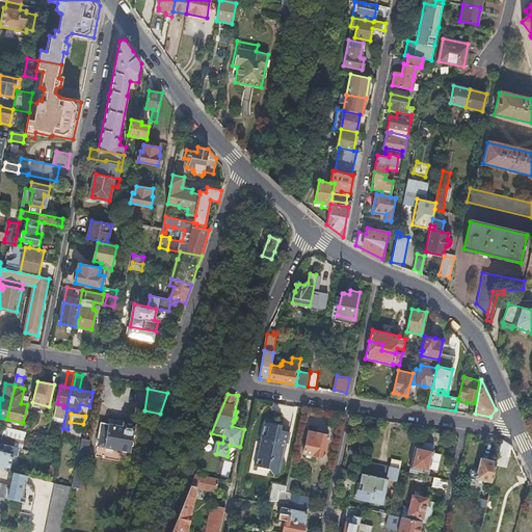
[(288,443),(290,431),(282,429),(283,425),(265,421),(262,437),(264,437),(260,456),(258,455),(256,466),(270,469),(274,475),(282,471),(284,460),(282,460),(285,443),(288,443)]
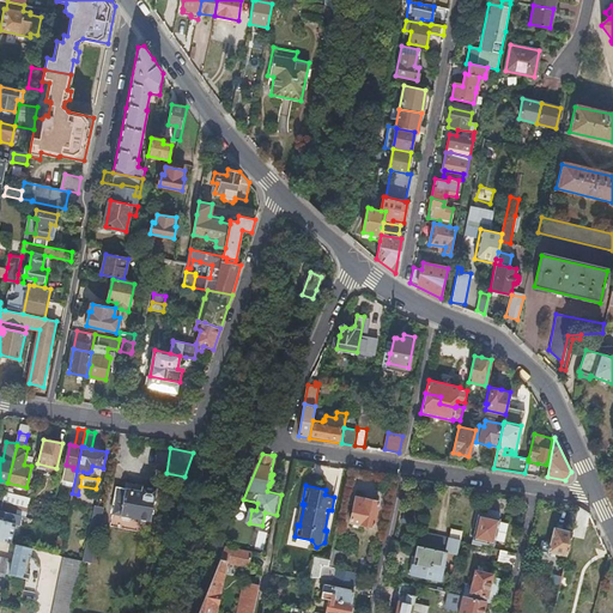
[(156,489),(143,486),(141,491),(126,489),(116,487),(114,501),(115,502),(113,515),(151,522),(156,489)]
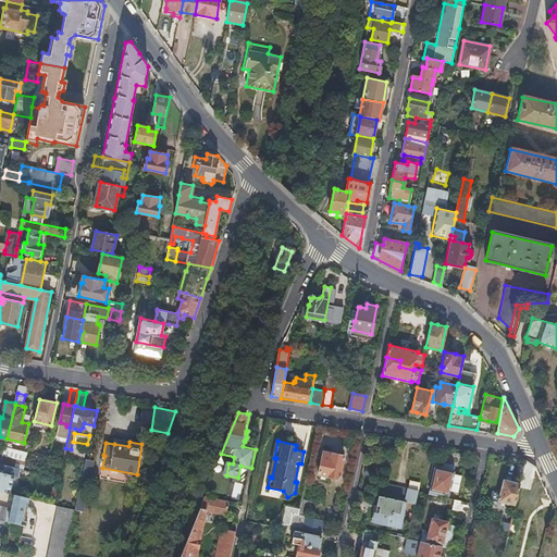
[(2,455),(25,461),(27,452),(4,446),(4,448),(2,455)]
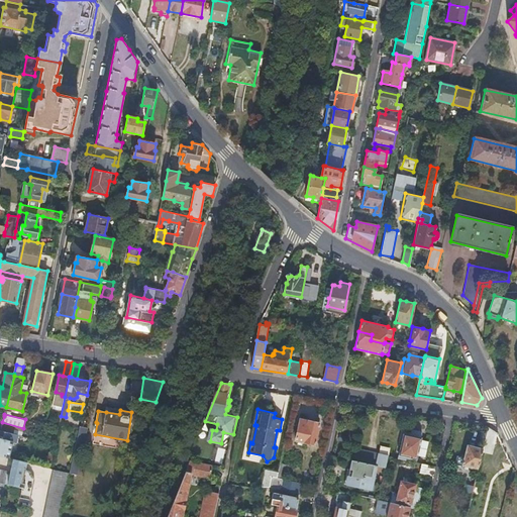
[(315,444),(320,423),(301,419),(296,440),(315,444)]
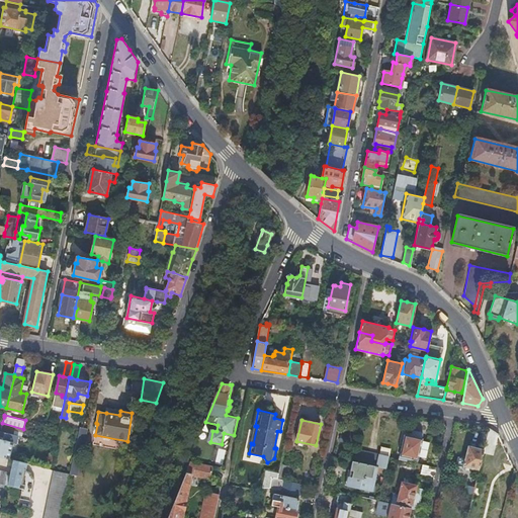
[(80,427),(70,473),(78,476),(88,429),(80,427)]
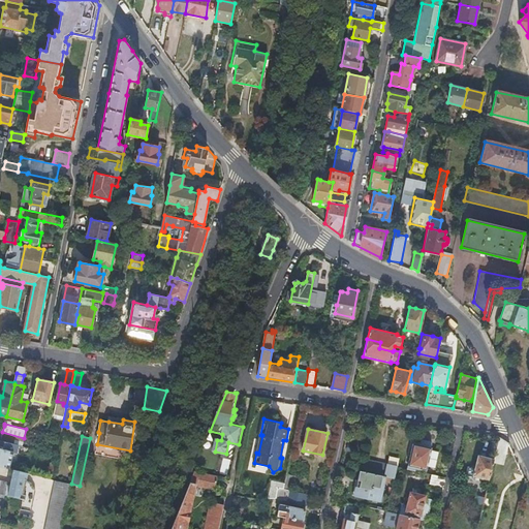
[(500,437),(495,459),(494,462),(503,464),(509,443),(500,437)]
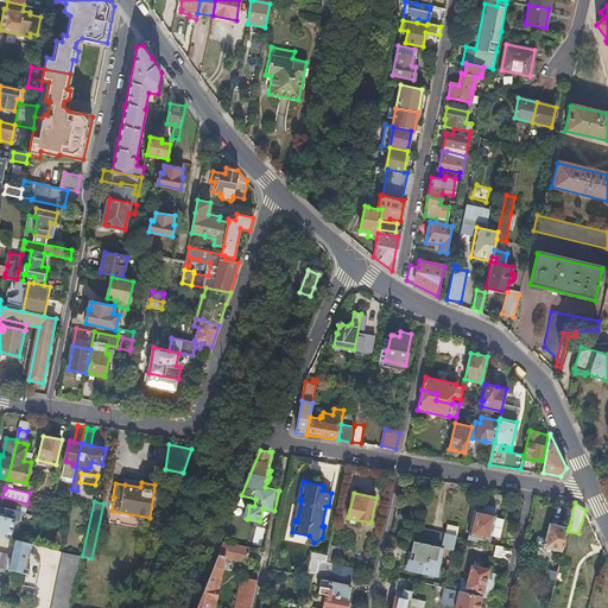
[(0,534),(10,538),(14,519),(19,520),(21,511),(1,506),(0,505),(0,534)]
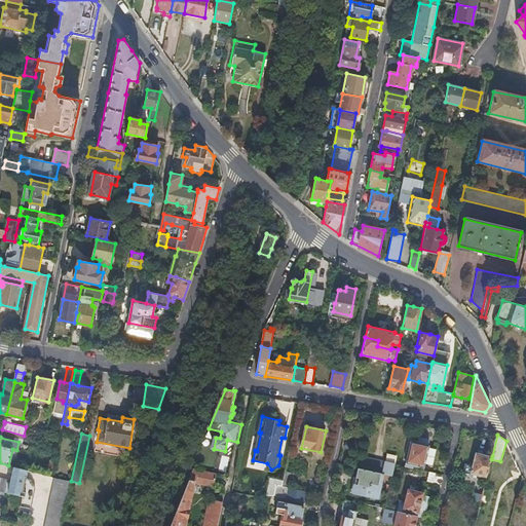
[(408,463),(407,465),(424,470),(425,463),(429,447),(429,446),(428,445),(429,441),(428,439),(421,437),(419,438),(418,443),(411,441),(406,463),(408,463)]
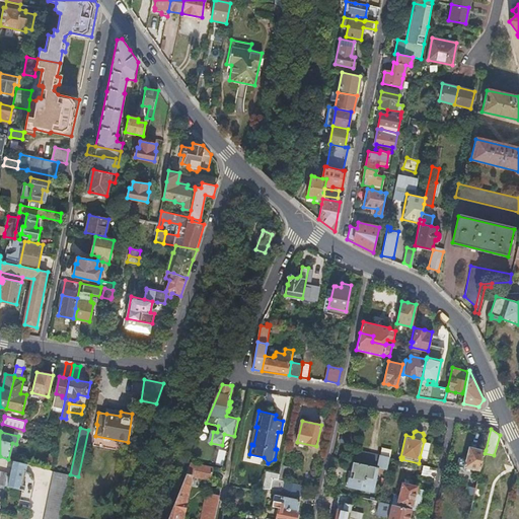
[(431,443),(424,441),(420,457),(427,459),(431,443)]
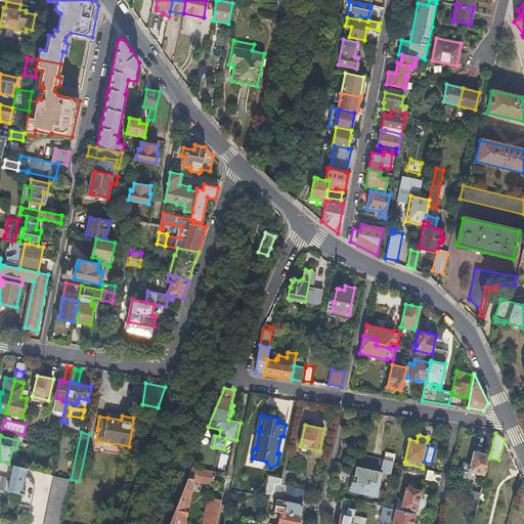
[(471,463),(469,473),(469,474),(473,475),(474,472),(485,475),(489,457),(490,454),(474,450),(471,463)]
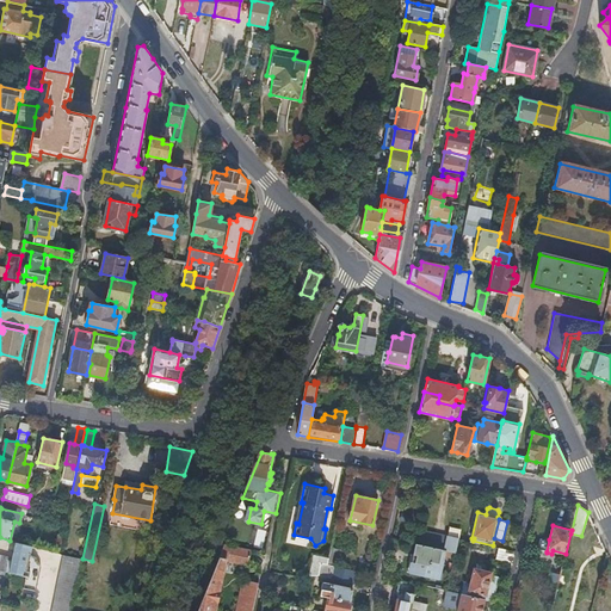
[(215,610),(227,559),(266,568),(269,554),(265,554),(251,550),(229,547),(233,528),(232,528),(224,544),(220,557),(197,610),(215,610)]
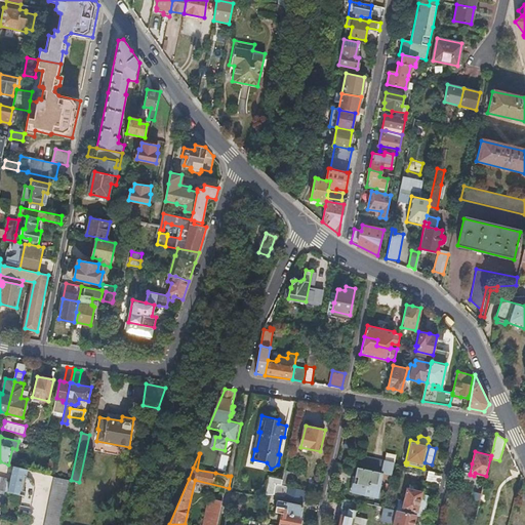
[(362,455),(360,468),(381,473),(385,459),(362,455)]
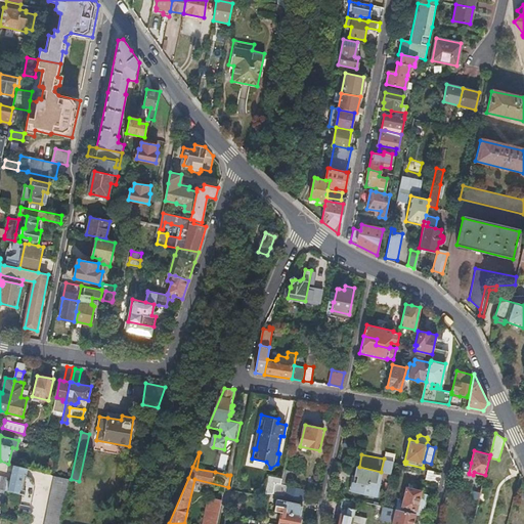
[(393,461),(384,459),(381,472),(382,472),(390,474),(393,462),(393,461)]
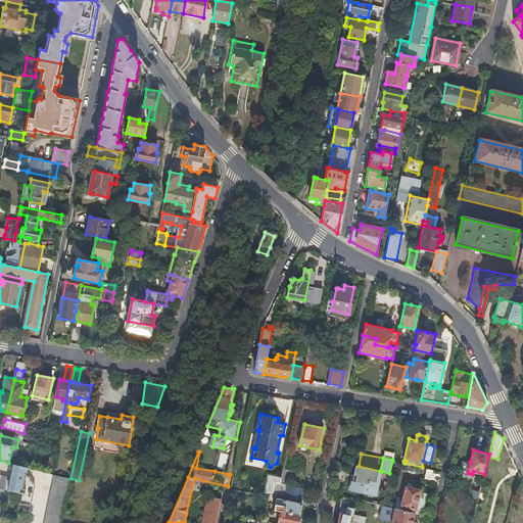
[(464,461),(462,470),(468,472),(470,462),(464,461)]
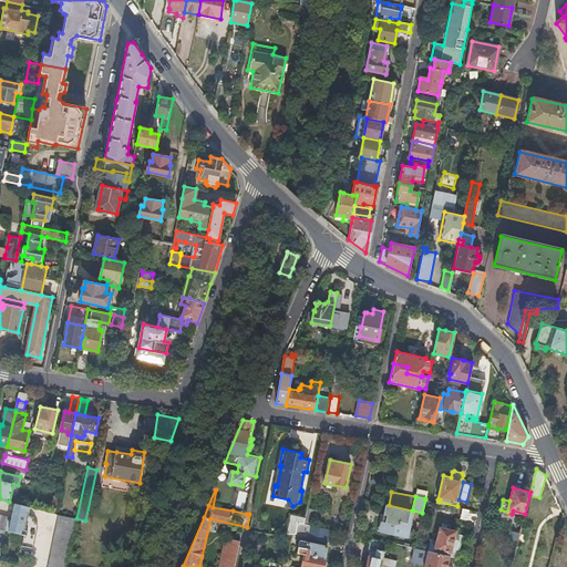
[(389,505),(385,505),(380,532),(406,538),(413,511),(412,511),(389,505)]
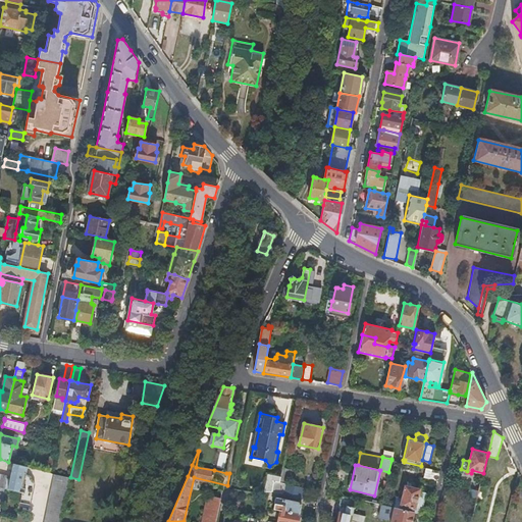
[(283,468),(280,477),(280,481),(289,483),(292,470),(283,468)]
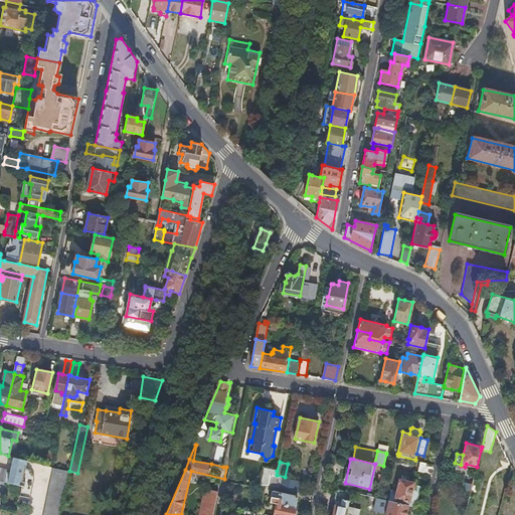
[(435,465),(422,462),(419,471),(430,473),(430,475),(433,475),(435,465)]
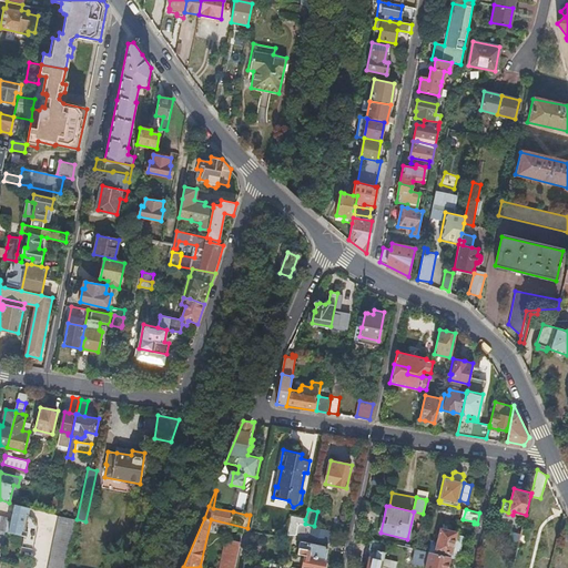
[(0,529),(18,534),(24,536),(24,535),(27,536),(28,530),(26,530),(28,514),(14,510),(12,520),(8,519),(8,517),(0,515),(0,529)]
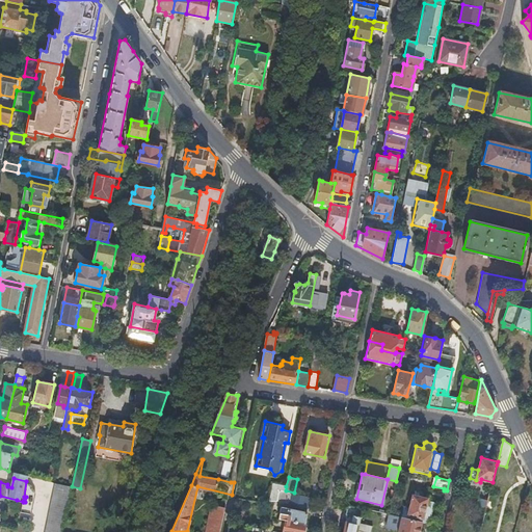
[(56,482),(45,531),(60,531),(71,485),(56,482)]
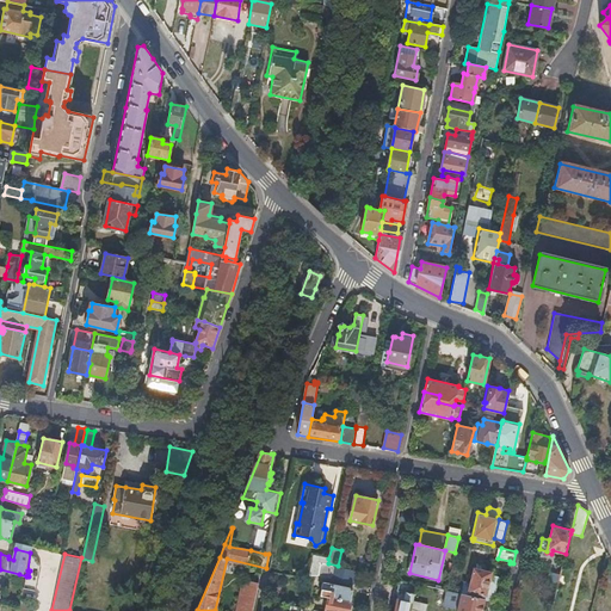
[(314,555),(309,575),(319,574),(333,578),(351,581),(355,569),(338,566),(328,563),(328,559),(314,555)]
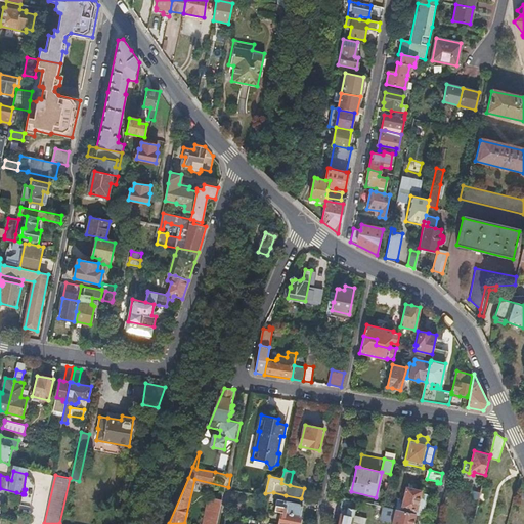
[(463,478),(461,487),(472,490),(480,492),(483,483),(463,478)]
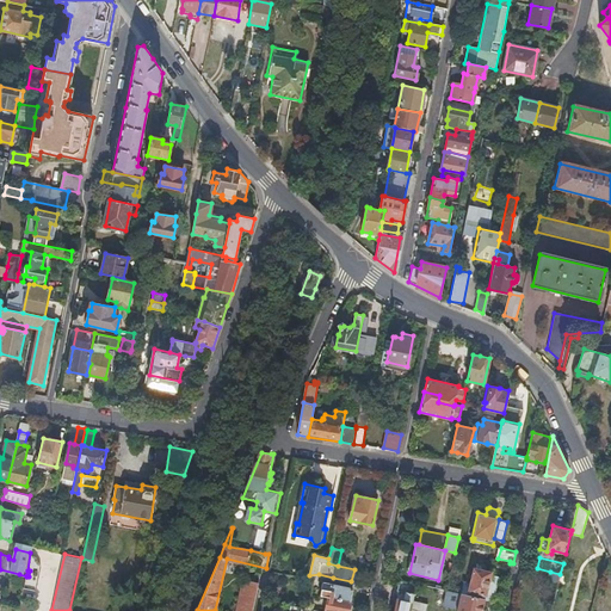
[(485,599),(492,600),(494,594),(495,594),(499,576),(492,575),(493,572),(473,567),(469,582),(463,581),(461,593),(485,599)]
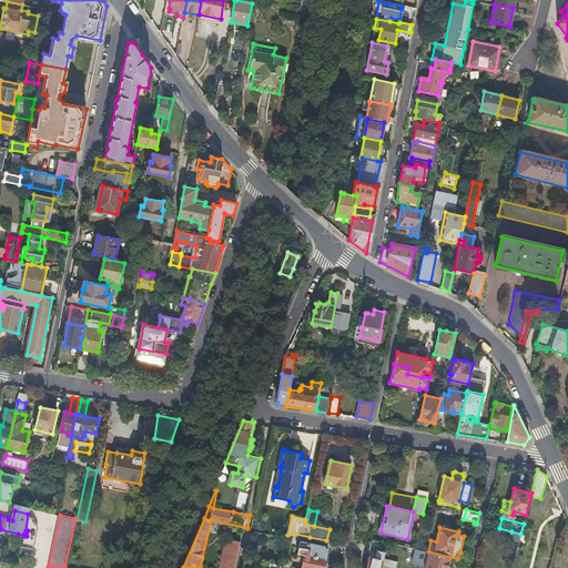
[(509,538),(519,540),(520,534),(511,531),(509,538)]
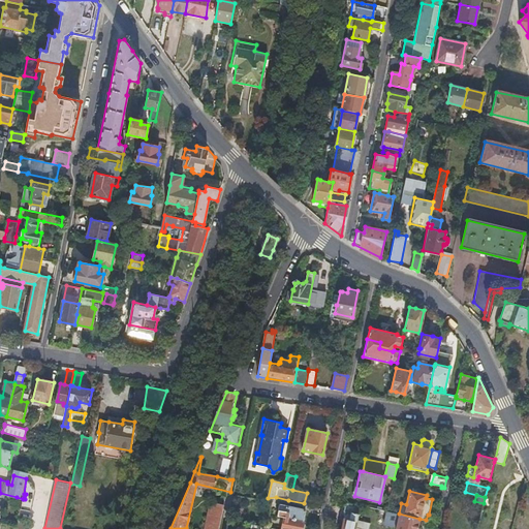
[(219,528),(224,505),(211,502),(205,528),(219,528)]
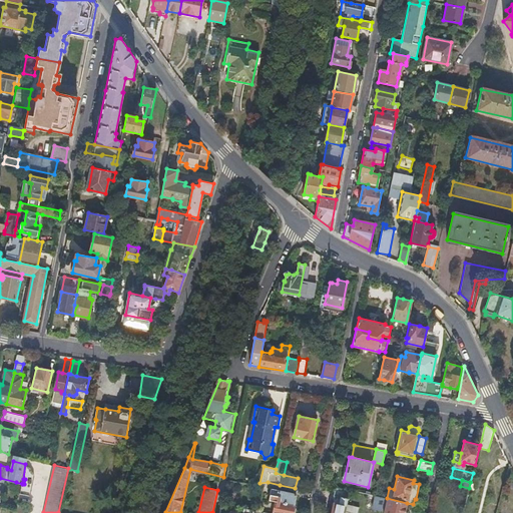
[(349,489),(337,487),(335,497),(331,512),(343,512),(346,505),(347,499),(349,489)]
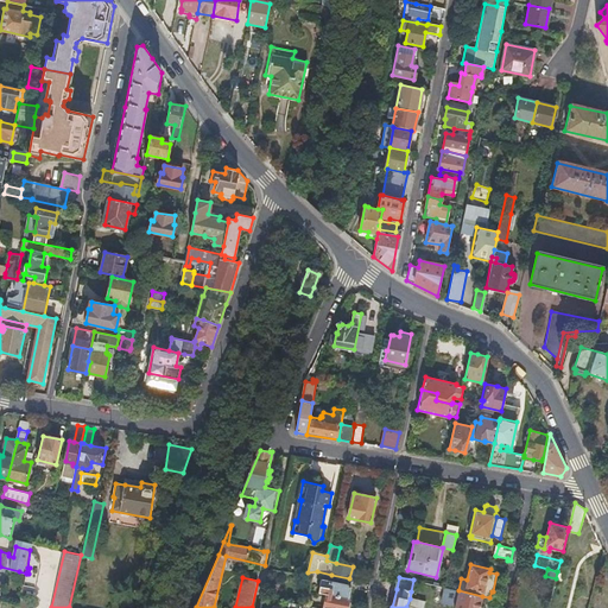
[(324,607),(346,607),(352,587),(322,580),(320,593),(328,595),(324,607)]
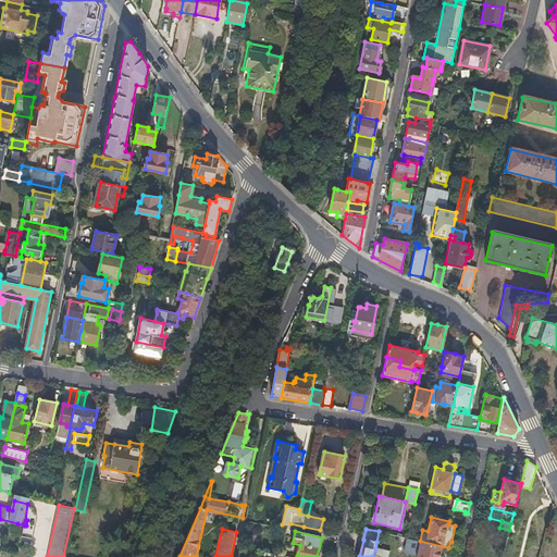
[(20,545),(32,548),(34,535),(22,533),(20,545)]
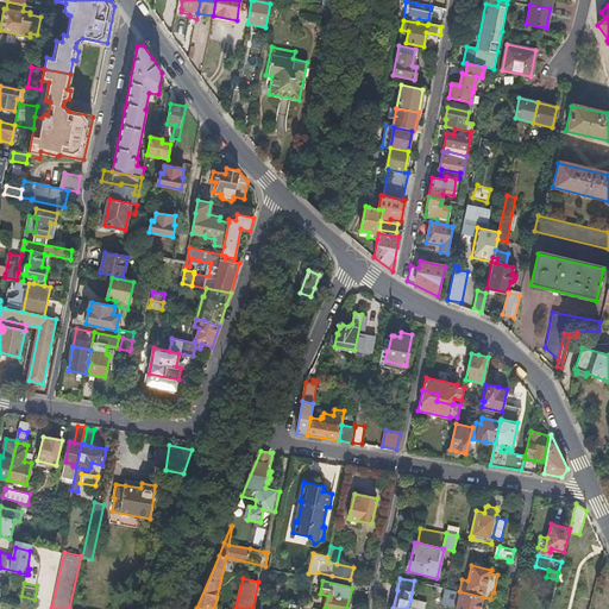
[(277,585),(265,583),(264,590),(276,592),(277,585)]
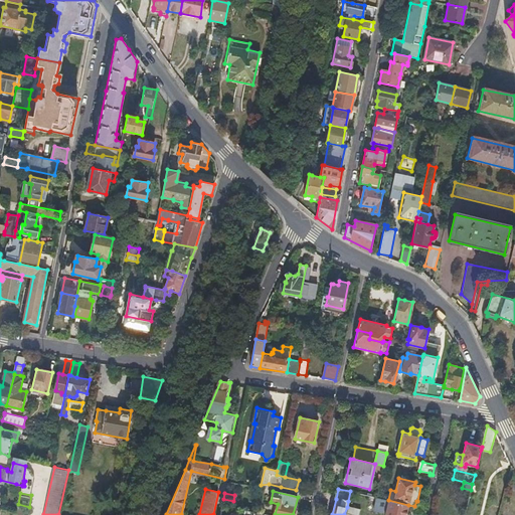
[(405,514),(408,505),(388,500),(384,514),(405,514)]
